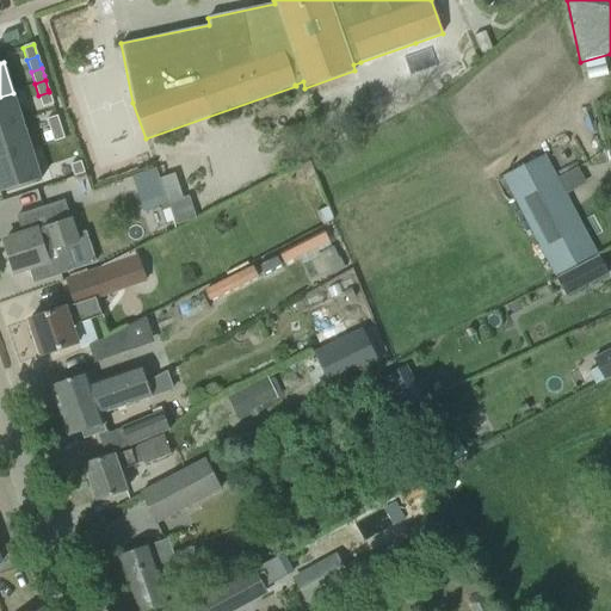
[(49,92),(38,96),(43,107),(54,104),(51,100),(49,92)]
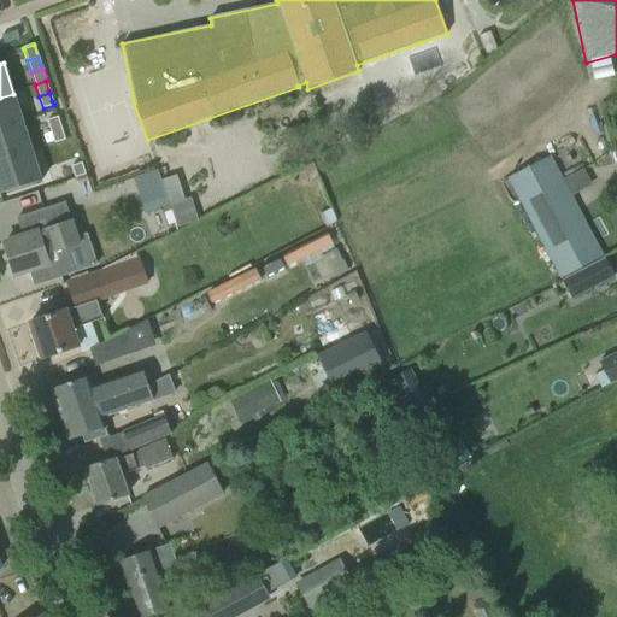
[(0,129),(22,123),(13,94),(0,98),(0,129)]
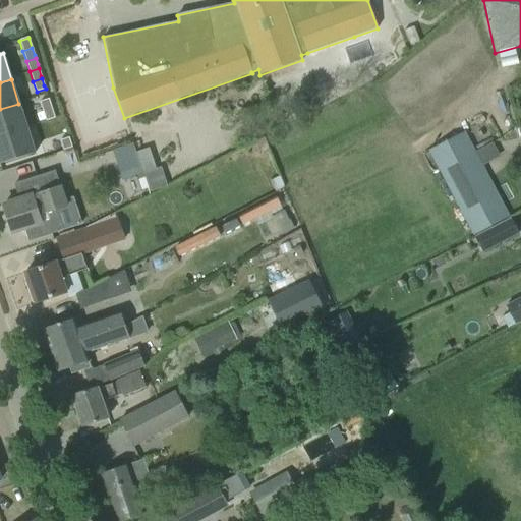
[(49,99),(40,102),(43,112),(52,109),(50,103),(49,99)]
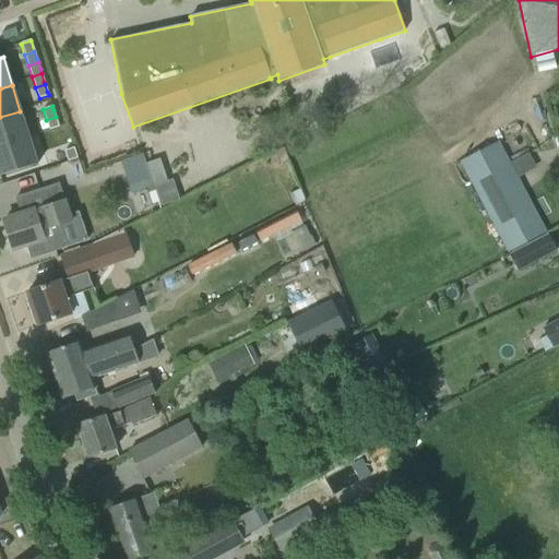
[(0,146),(28,138),(20,111),(0,117),(0,146)]
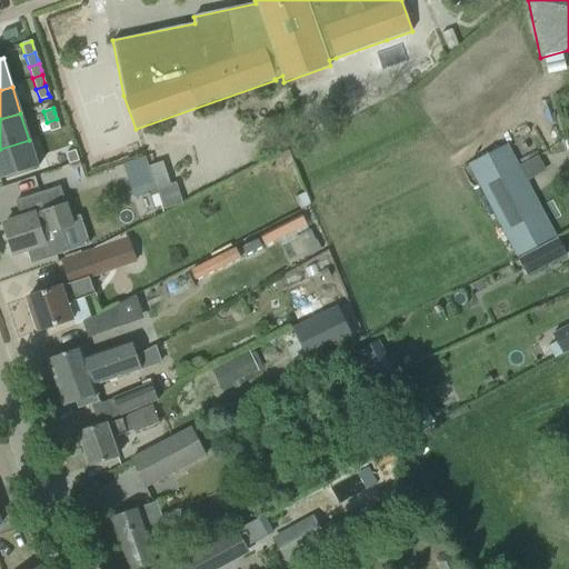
[(57,119),(47,122),(50,132),(60,129),(57,119)]
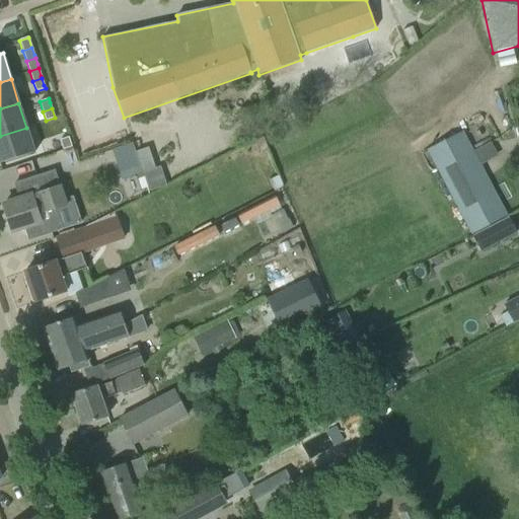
[(26,128),(0,136),(0,163),(34,153),(26,128)]
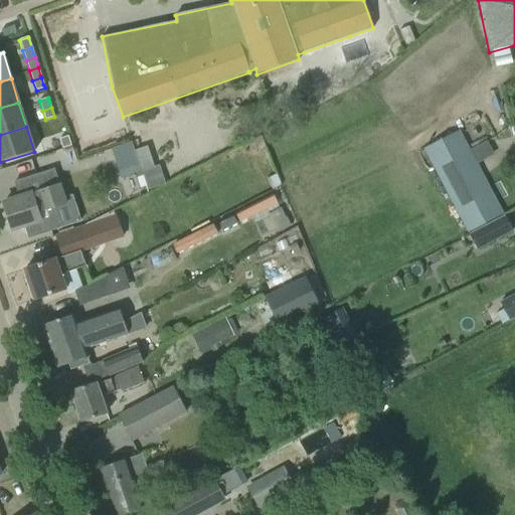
[(424,149),(469,233),(502,215),(459,131),(424,149)]
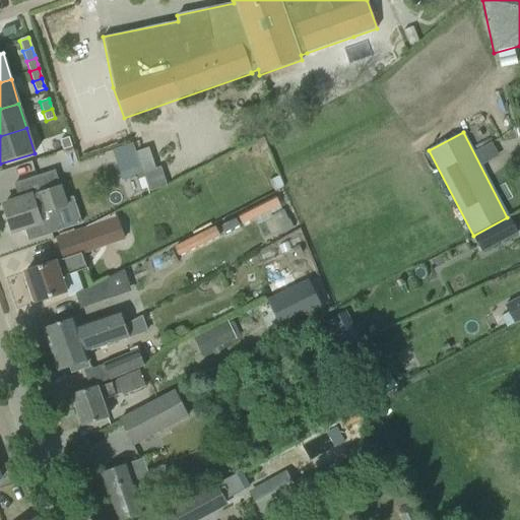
[(69,137),(60,140),(63,150),(72,147),(69,137)]
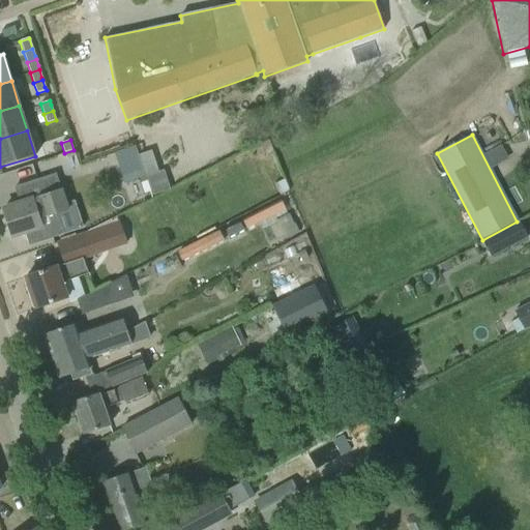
[(135,146),(115,152),(125,182),(145,176),(145,175),(138,154),(135,146)]
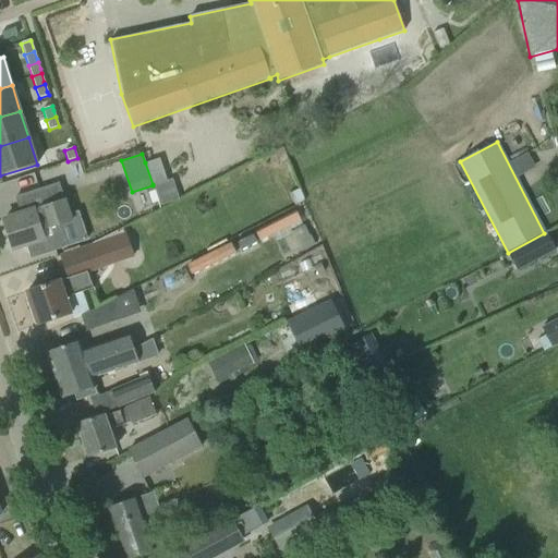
[(159,158),(145,162),(153,184),(166,179),(159,158)]
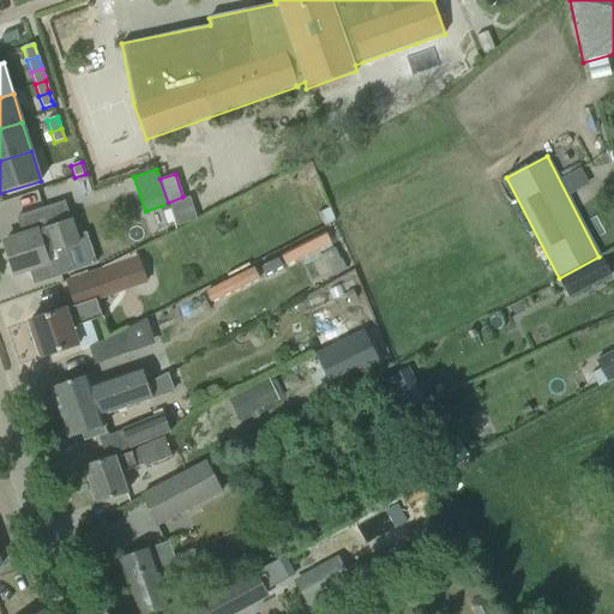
[(190,197),(169,204),(176,226),(197,218),(190,197)]
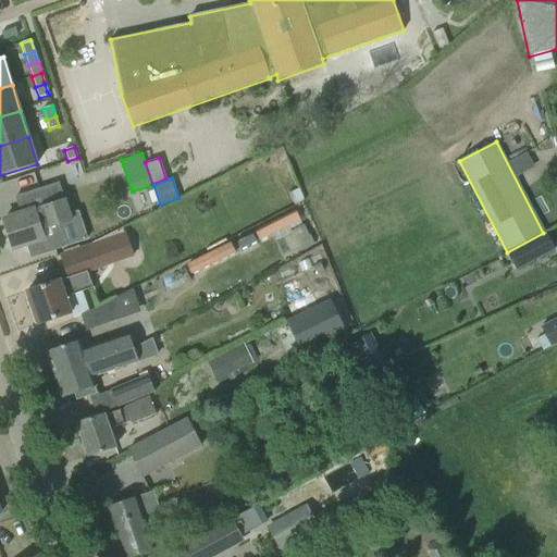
[(60,225),(71,221),(59,184),(26,194),(32,211),(3,220),(12,249),(26,245),(31,258),(57,250),(53,240),(63,237),(60,225)]
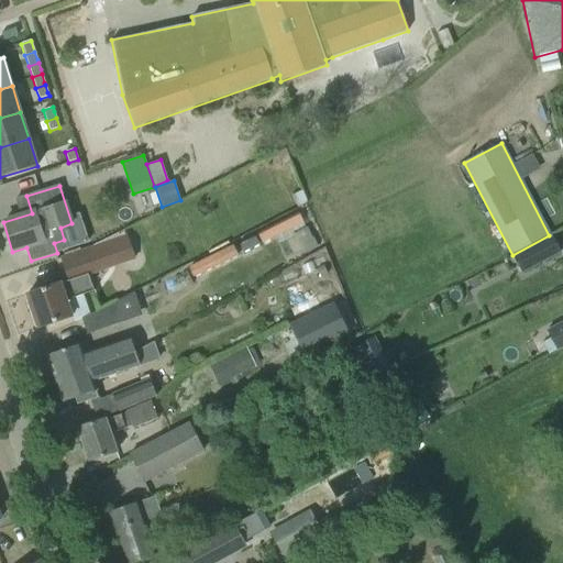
[(301,190),(291,195),(297,206),(306,202),(301,190)]
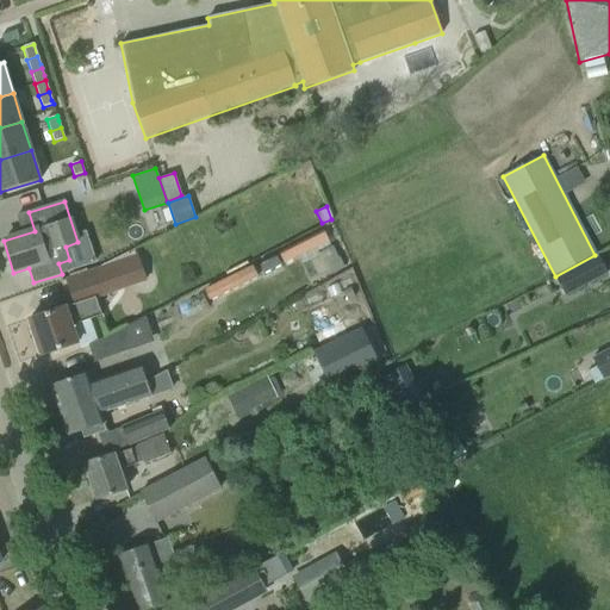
[(284,263),(297,256),(327,241),(322,230),(278,253),(284,263)]
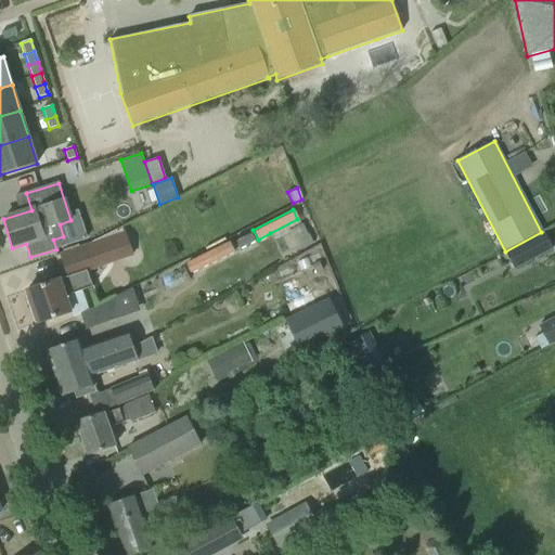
[(541,232),(505,252),(514,269),(553,248),(543,231),(541,232)]
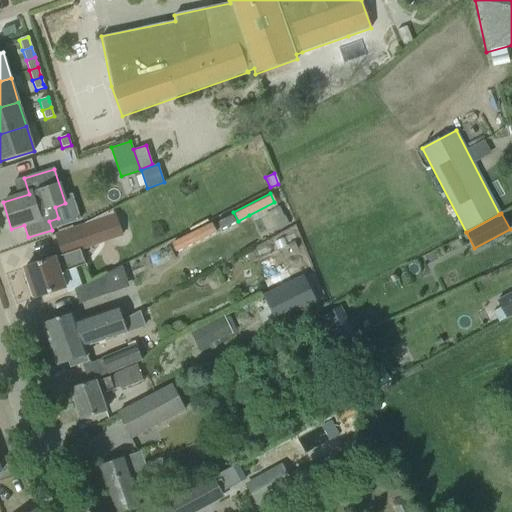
[(231,214),(217,221),(221,229),(235,222),(231,214)]
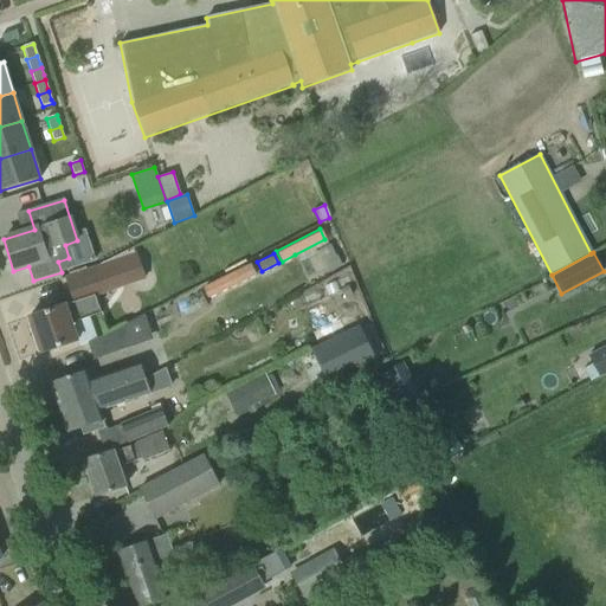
[(75,302),(28,317),(31,324),(33,323),(43,352),(77,340),(72,328),(90,322),(89,317),(101,313),(96,301),(95,295),(144,278),(136,255),(89,270),(66,278),(75,302)]
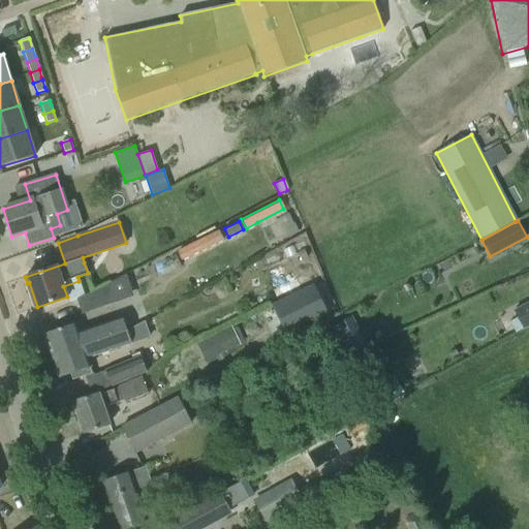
[(469,248),(456,254),(459,260),(471,253),(469,248)]
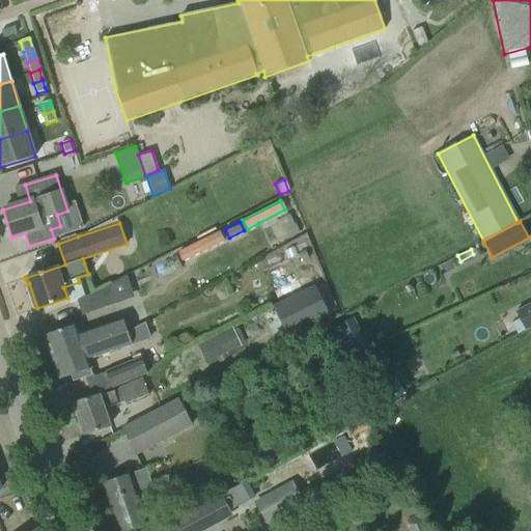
[(305,251),(299,254),(302,261),(308,259),(305,251)]
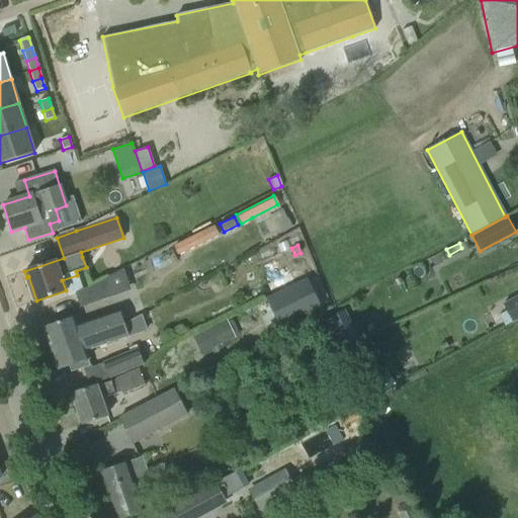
[(116,295),(109,276),(76,293),(81,308),(116,295)]
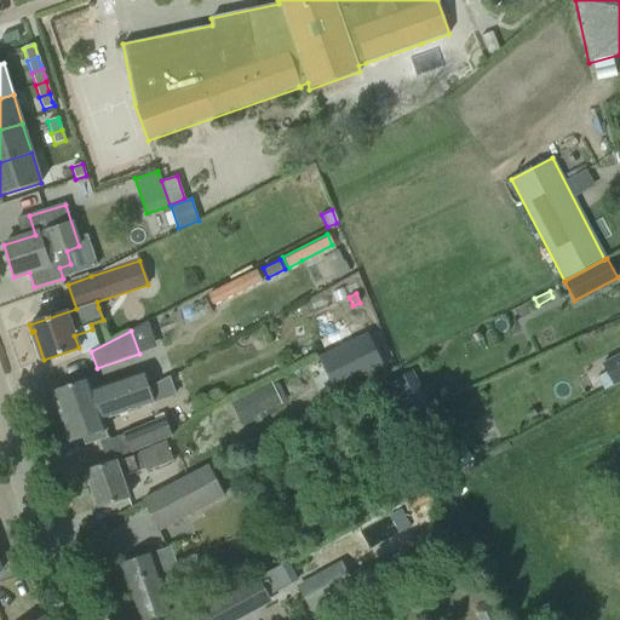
[(334,392),(383,369),(367,336),(319,359),(334,392)]
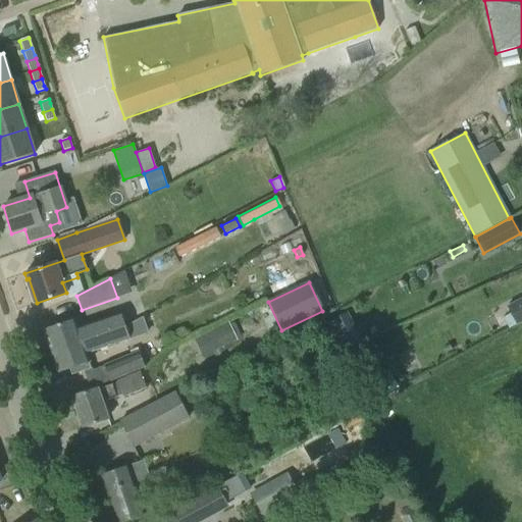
[(516,325),(521,322),(521,299),(507,307),(516,325)]
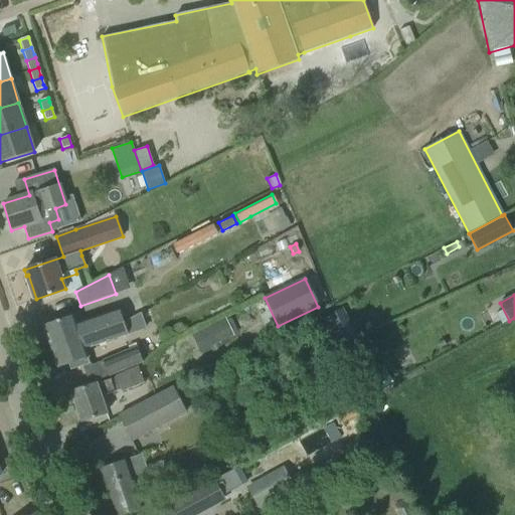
[(342,309),(322,319),(335,344),(355,333),(342,309)]
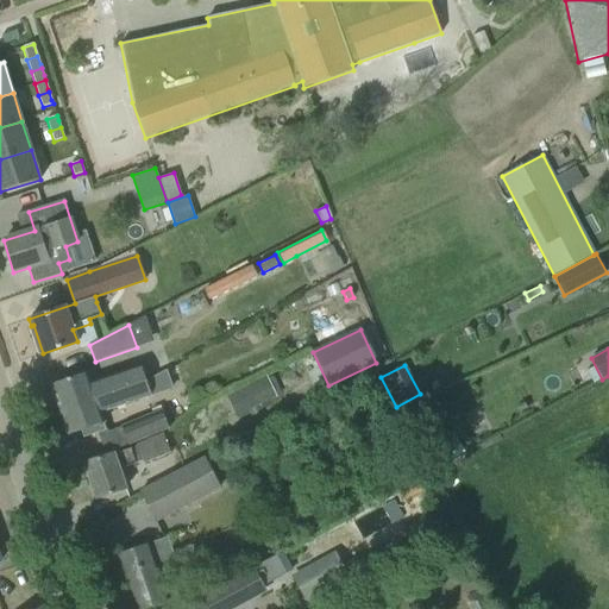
[(51,384),(61,409),(145,381),(140,366),(92,383),(88,372),(51,384)]
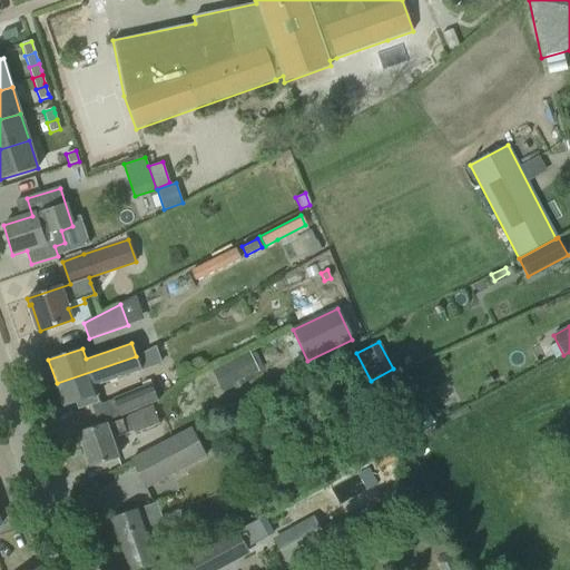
[(95,386),(141,370),(136,356),(57,383),(65,408),(98,395),(95,386)]
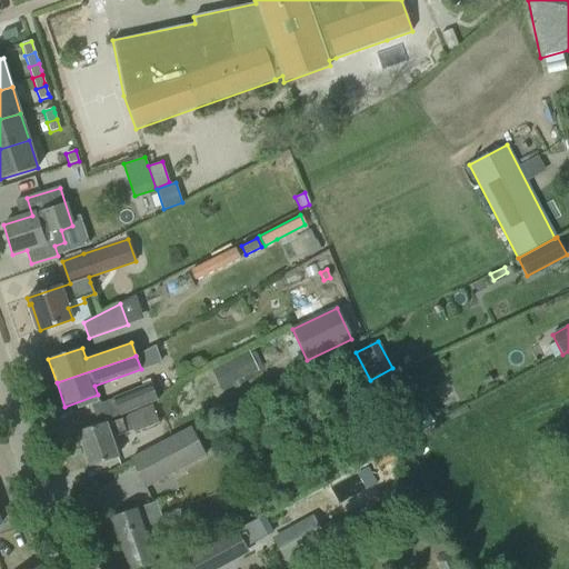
[(230,361),(211,370),(220,388),(239,379),(230,361)]
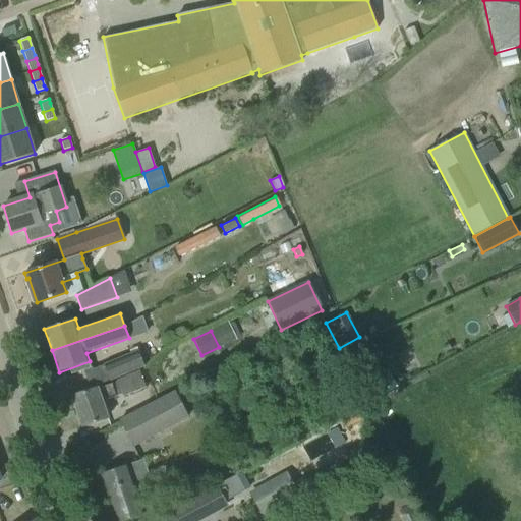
[(145,366),(138,351),(104,365),(110,380),(145,366)]
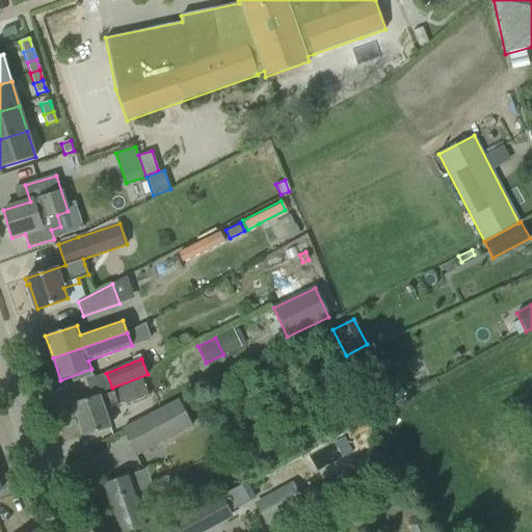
[(110,427),(105,410),(147,396),(141,380),(117,389),(118,391),(100,397),(99,396),(73,405),(84,436),(110,427)]
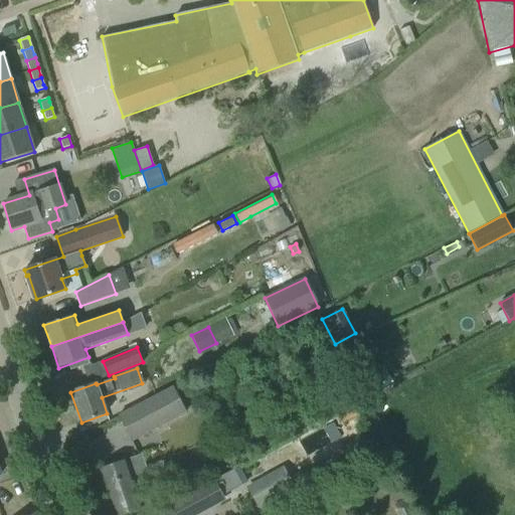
[(118,415),(132,443),(186,413),(172,386),(118,415)]
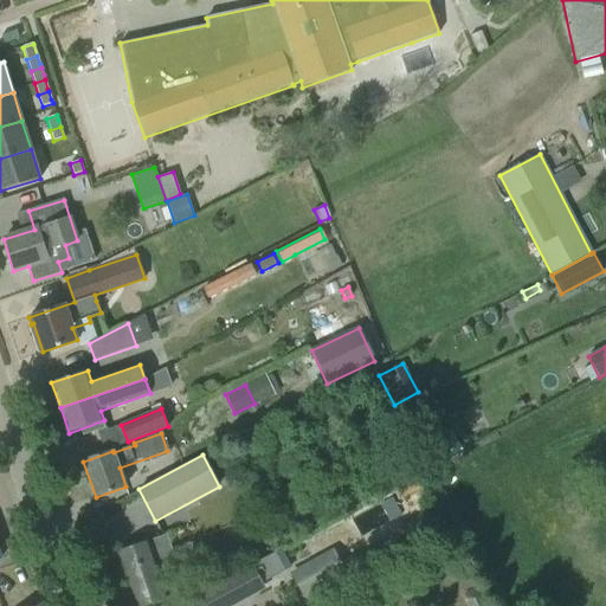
[(413,478),(399,488),(405,497),(419,489),(413,478)]
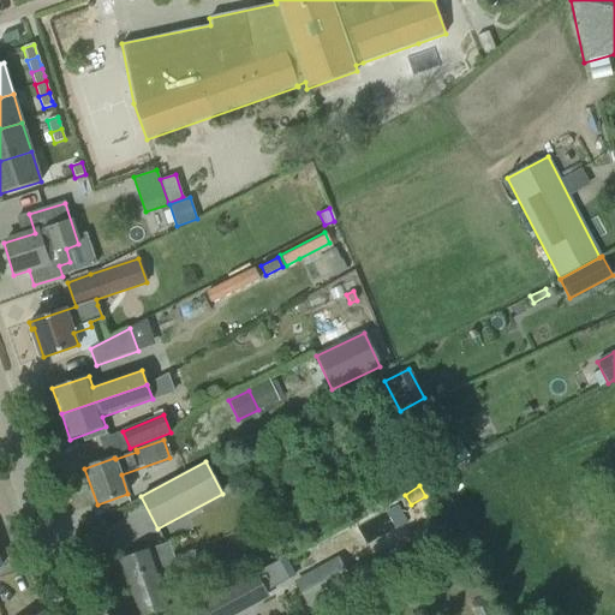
[(117,561),(135,614),(145,614),(189,601),(169,543),(117,561)]
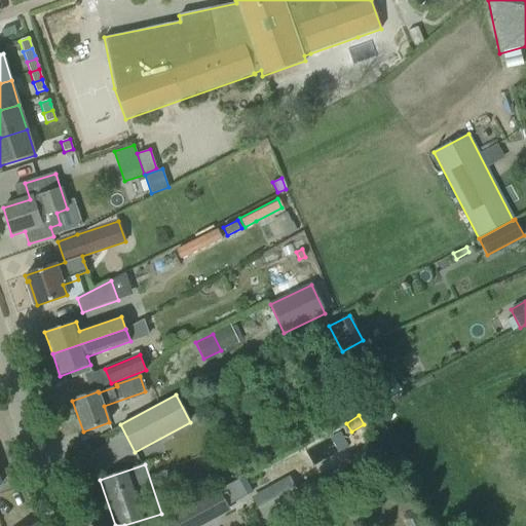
[(300,497),(291,479),(290,477),(252,498),(262,518),(300,497)]
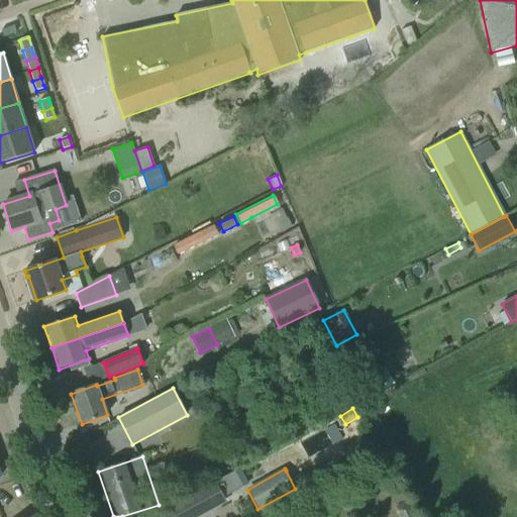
[(169,506),(174,516),(199,516),(227,502),(214,481),(169,506)]
